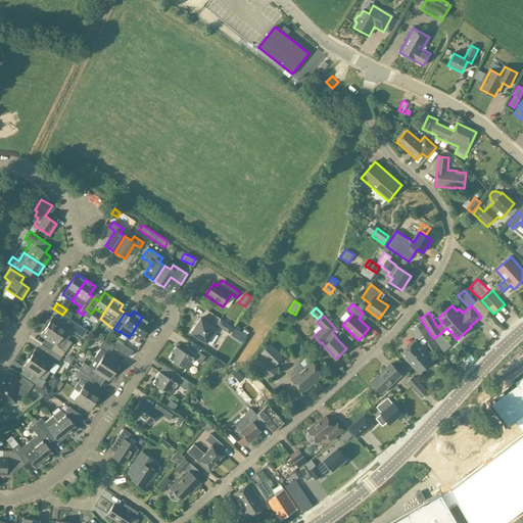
[(52,317),(46,326),(61,335),(67,326),(52,317)]
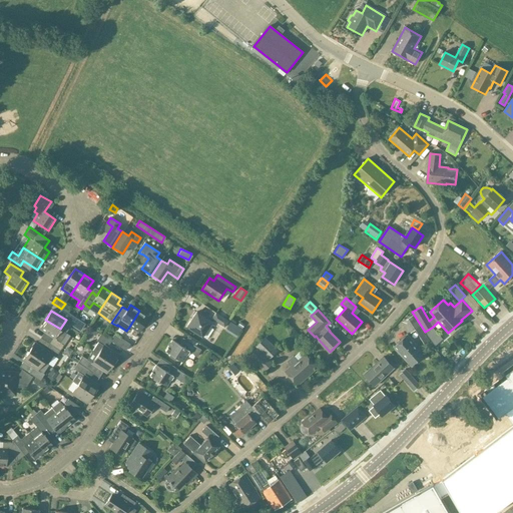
[(129,327),(134,330),(131,334),(135,337),(138,333),(148,317),(139,311),(129,327)]
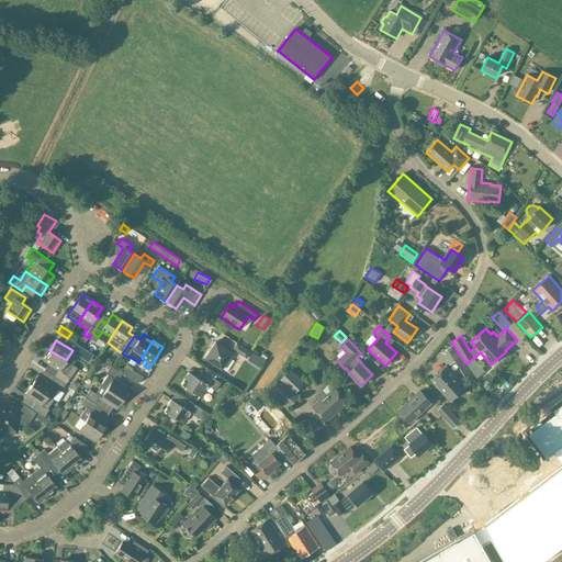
[(204,359),(221,370),(233,352),(215,341),(204,359)]
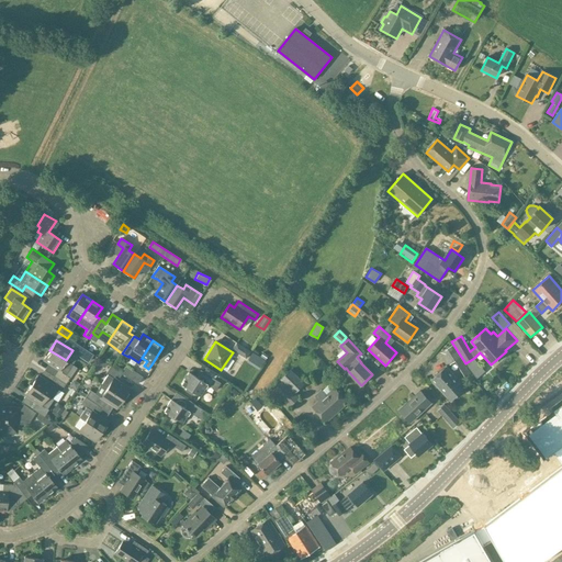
[(246,359),(250,352),(236,343),(232,350),(246,359)]
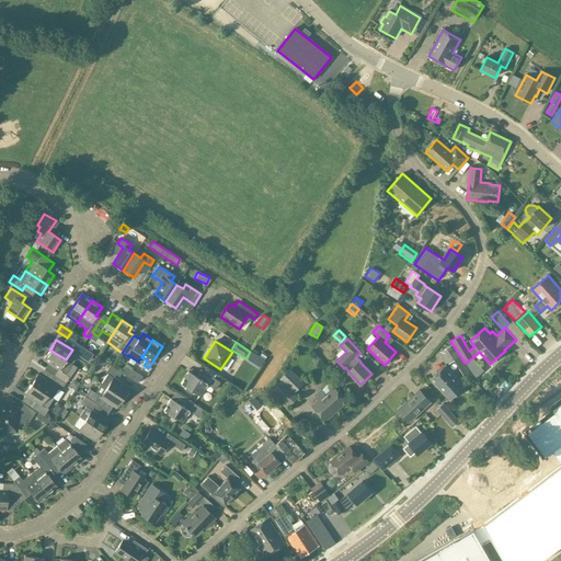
[(75,352),(88,361),(92,354),(79,344),(75,352)]
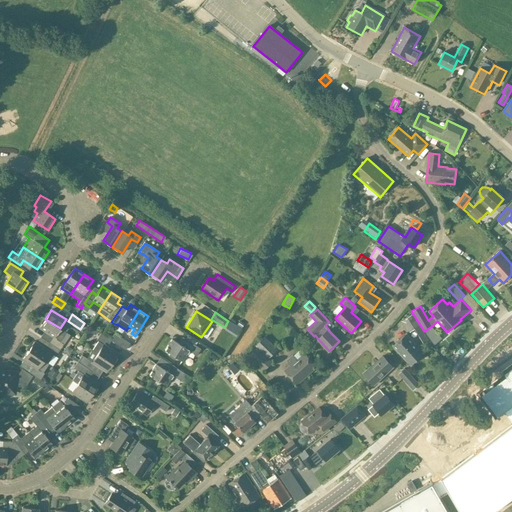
[(424,345),(430,341),(425,333),(424,331),(413,314),(401,321),(408,333),(414,330),(424,345)]
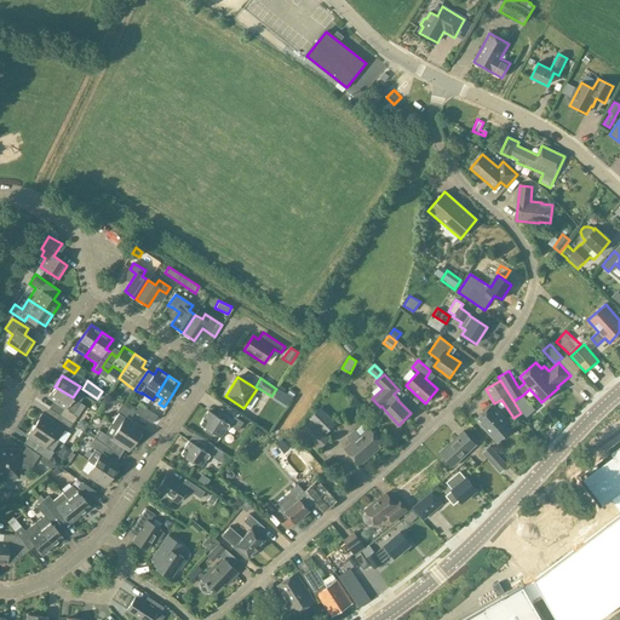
[(73,399),(73,397),(55,386),(47,397),(55,401),(49,408),(59,415),(63,418),(73,424),(78,417),(73,413),(80,403),(73,399)]
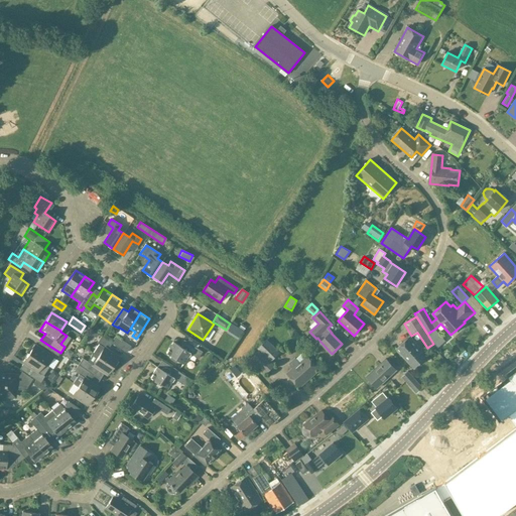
[(93,353),(98,356),(113,366),(119,357),(108,350),(112,344),(108,341),(104,338),(101,337),(97,343),(99,344),(93,353)]
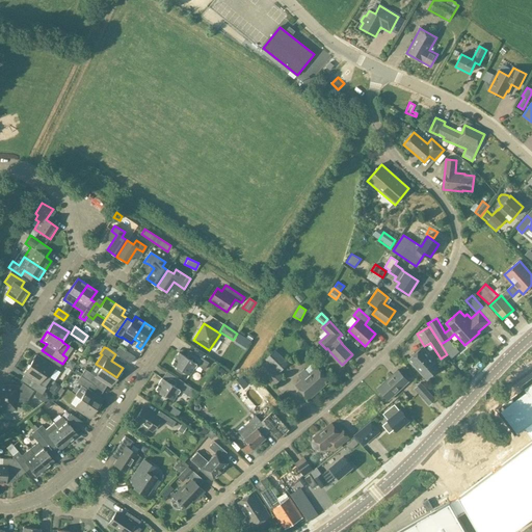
[(408,360),(426,379),(441,367),(423,347),(408,360)]
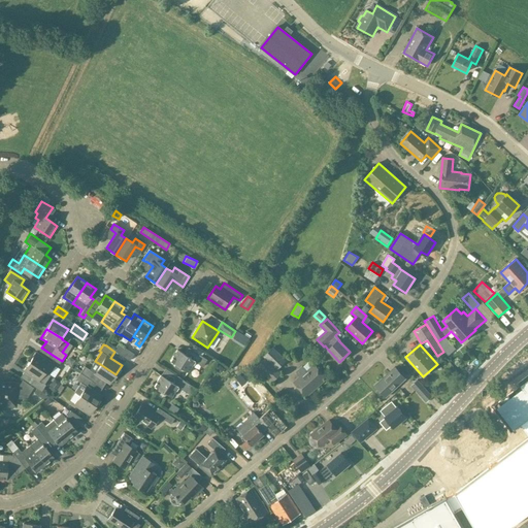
[(44,371),(48,374),(55,366),(58,367),(62,361),(54,356),(51,354),(41,348),(38,354),(35,353),(30,362),(44,371)]
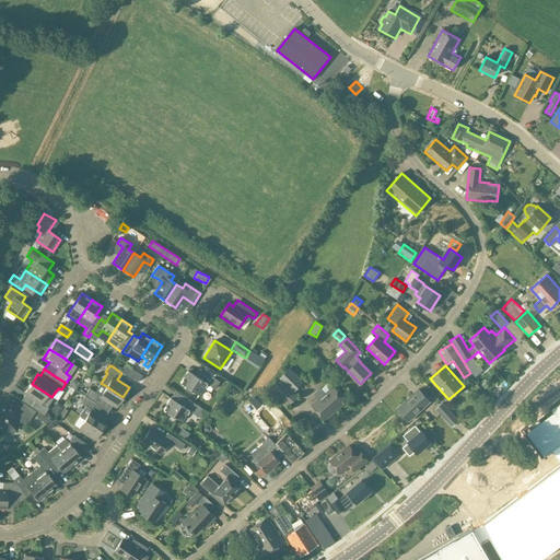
[(200,369),(196,376),(188,371),(181,383),(199,396),(207,384),(214,389),(220,382),(200,369)]
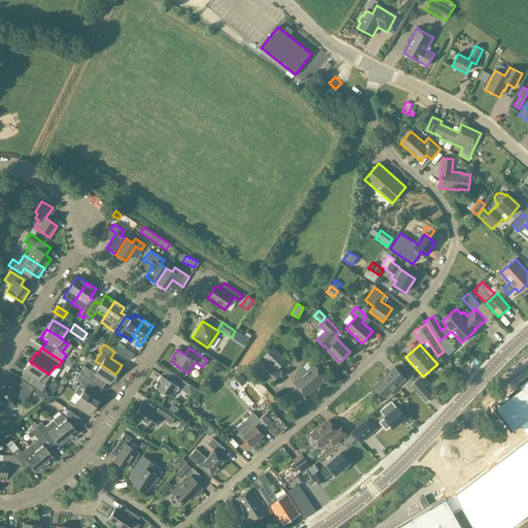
[(263,357),(265,358),(256,366),(272,383),(283,373),(278,369),(287,361),(273,348),(263,357)]
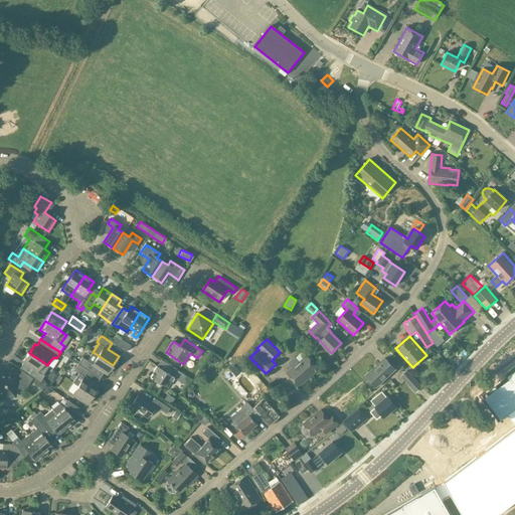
[(131,345),(122,340),(117,346),(126,352),(131,345)]
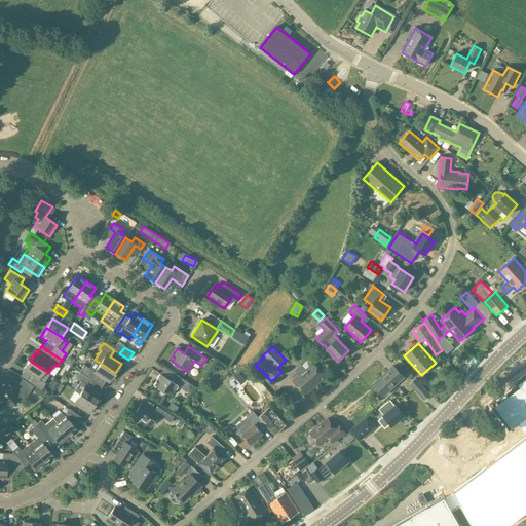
[(312,363),(309,359),(302,366),(301,365),(294,371),(298,375),(293,381),(305,395),(326,377),(312,363)]
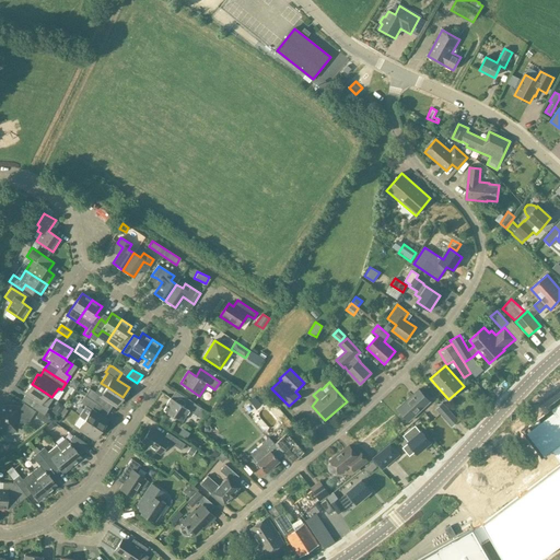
[(45,398),(47,394),(32,384),(24,394),(36,401),(33,408),(39,412),(44,416),(49,408),(45,406),(47,404),(45,398)]
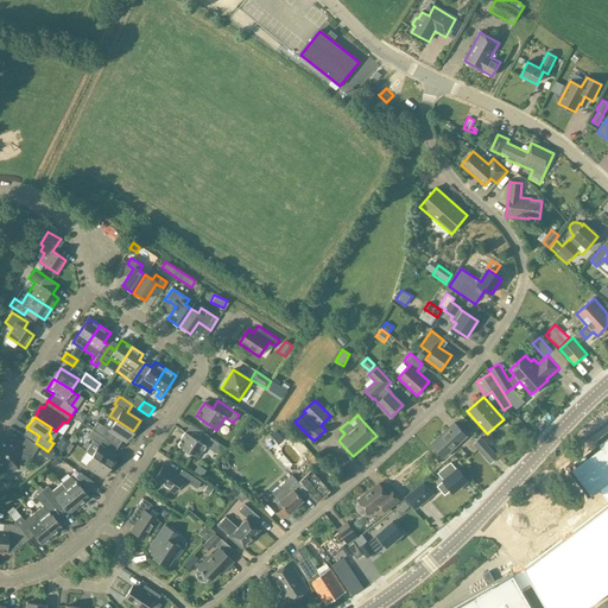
[(115,419),(109,430),(97,422),(92,430),(108,441),(113,434),(126,442),(133,431),(115,419)]
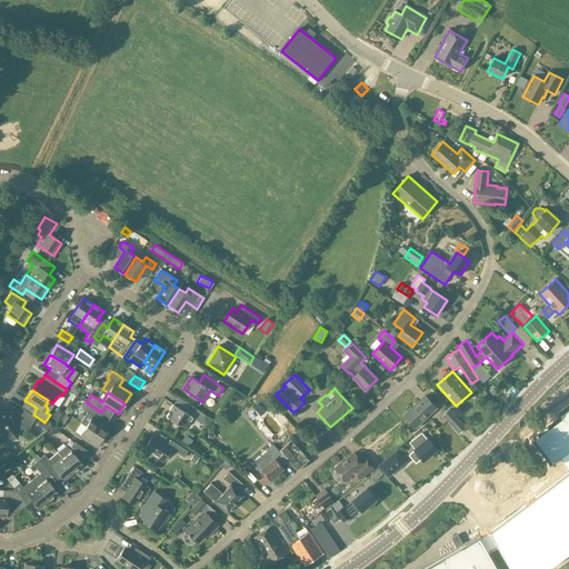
[(236,392),(231,398),(236,402),(240,397),(236,392)]
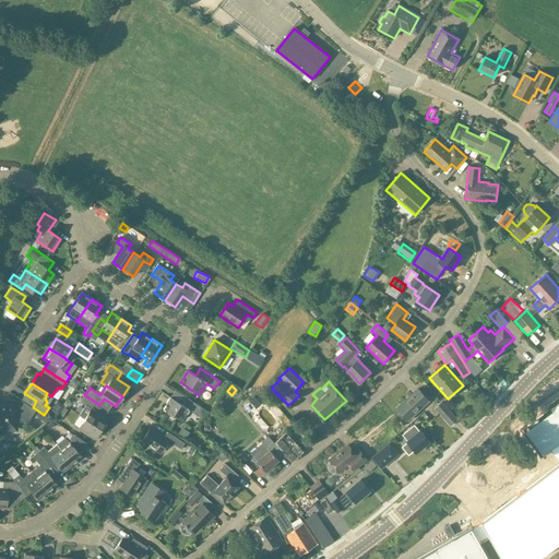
[(429,401),(417,389),(396,408),(408,421),(429,401)]
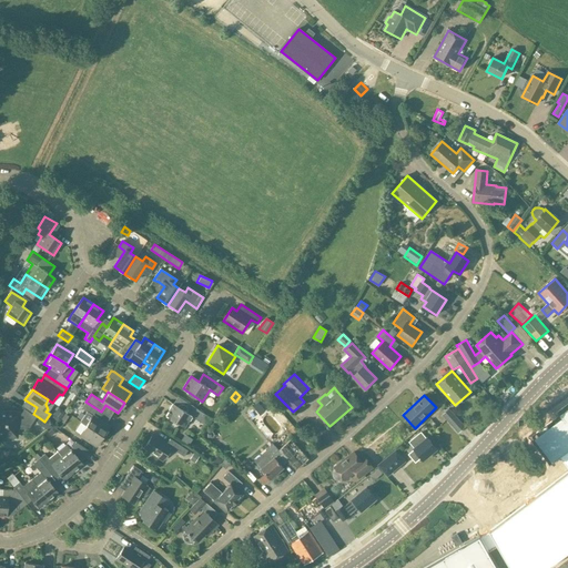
[(102,436),(109,426),(97,418),(101,412),(85,402),(82,408),(87,412),(80,422),(85,425),(102,436)]
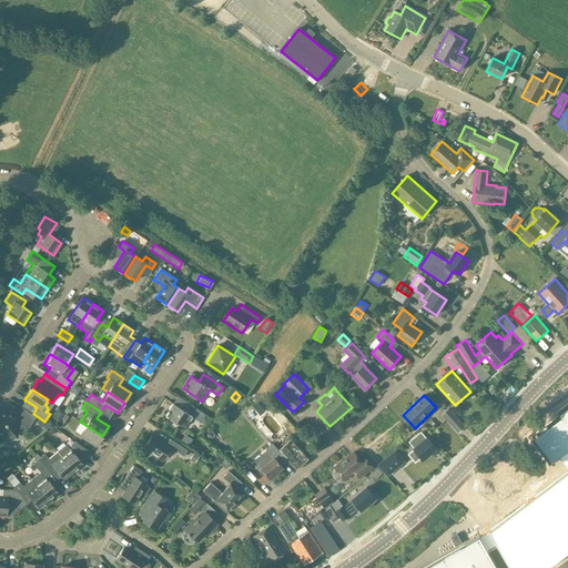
[(558,415),(527,438),(548,466),(567,452),(567,402),(556,412),(558,415)]
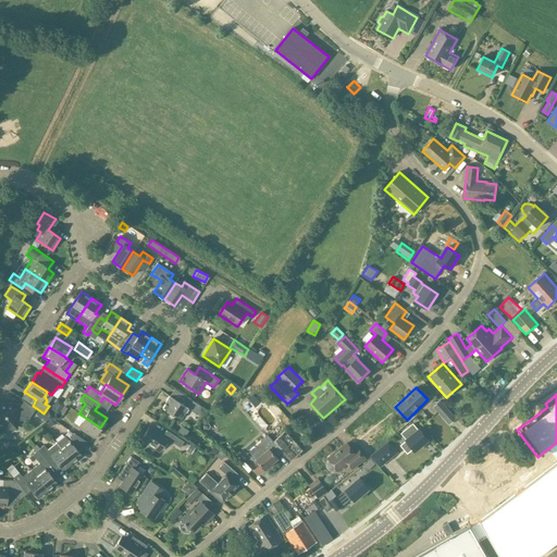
[(170,396),(162,408),(168,411),(166,412),(173,418),(175,416),(181,420),(188,408),(195,412),(199,406),(186,396),(182,404),(170,396)]
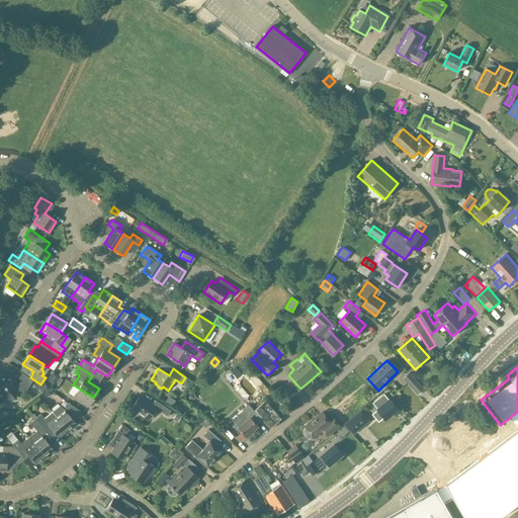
[(425,390),(410,372),(403,378),(418,396),(425,390)]
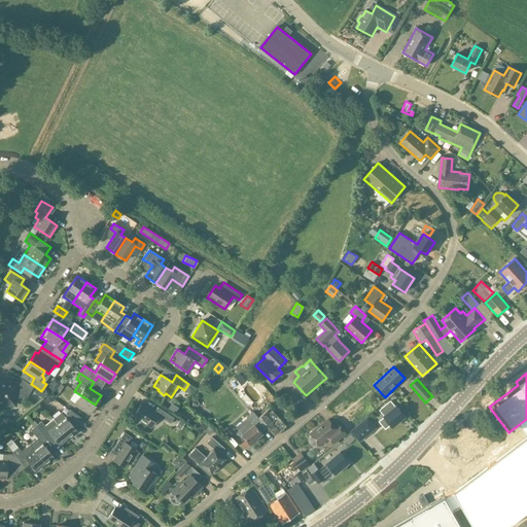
[(0,403),(15,406),(15,397),(26,398),(34,387),(23,380),(19,385),(16,385),(16,383),(0,382),(0,403)]
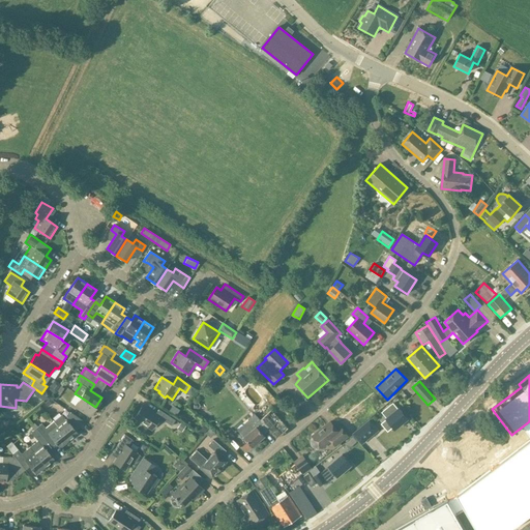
[(53,398),(56,401),(64,388),(60,386),(53,398)]
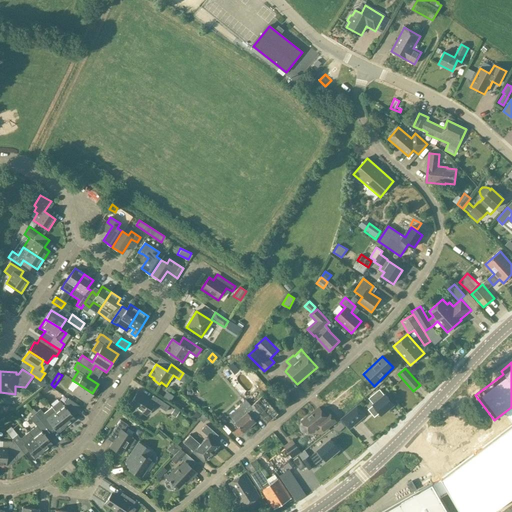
[(86,402),(92,393),(77,383),(71,392),(86,402)]
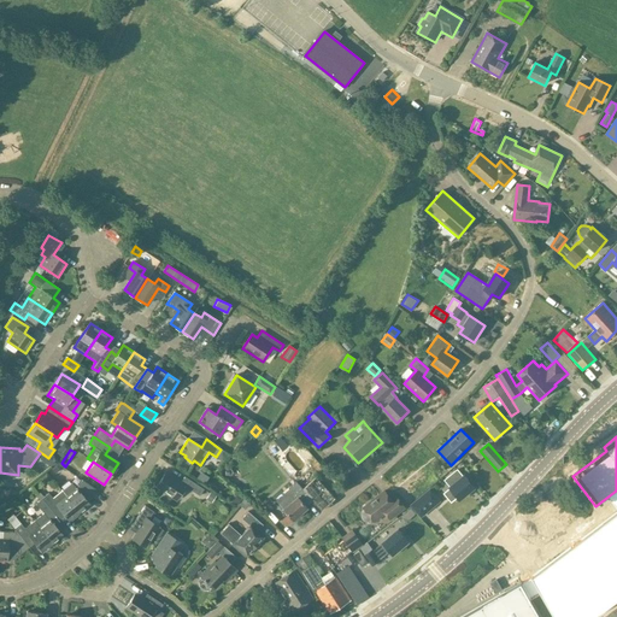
[(298,499),(285,510),(293,521),(309,507),(303,500),(307,495),(322,511),(336,499),(317,477),(309,469),(295,481),(297,482),(289,489),(298,499)]
